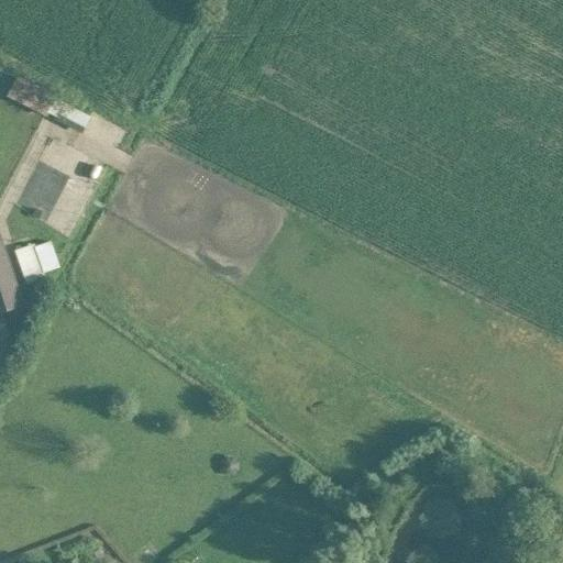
[(52,98),(53,97),(54,94),(18,75),(7,96),(46,117),(48,112),(58,118),(65,105),(52,98)]
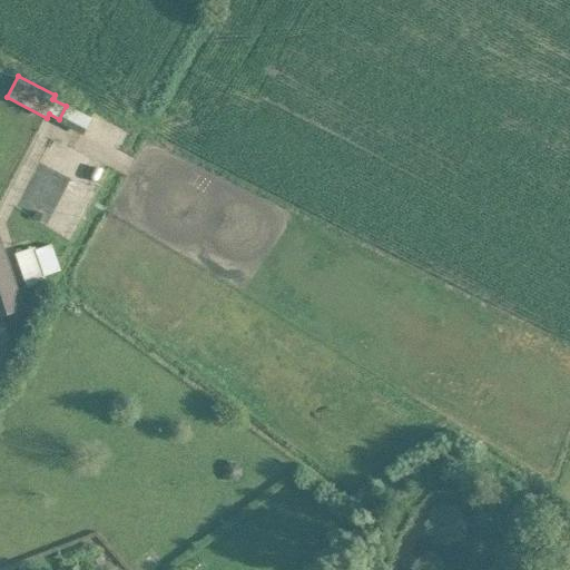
[(90,118),(66,106),(59,119),(58,121),(81,134),(90,118)]
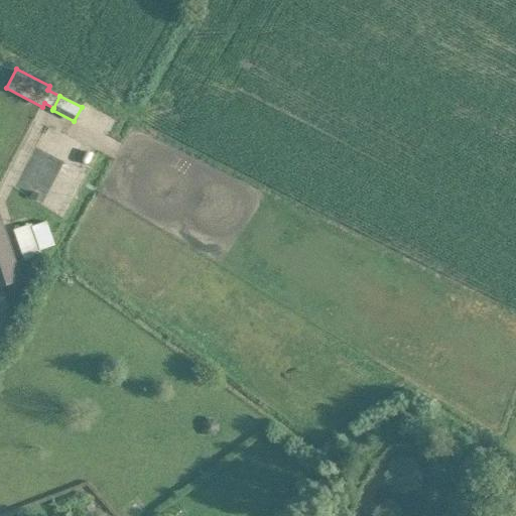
[(44,177),(7,176),(6,190),(28,190),(28,211),(57,212),(58,176),(44,176),(44,177)]
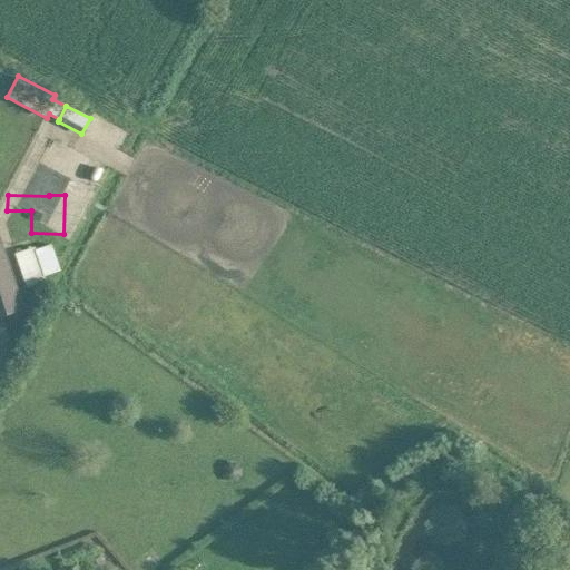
[(0,315),(9,312),(22,307),(0,242),(0,315)]
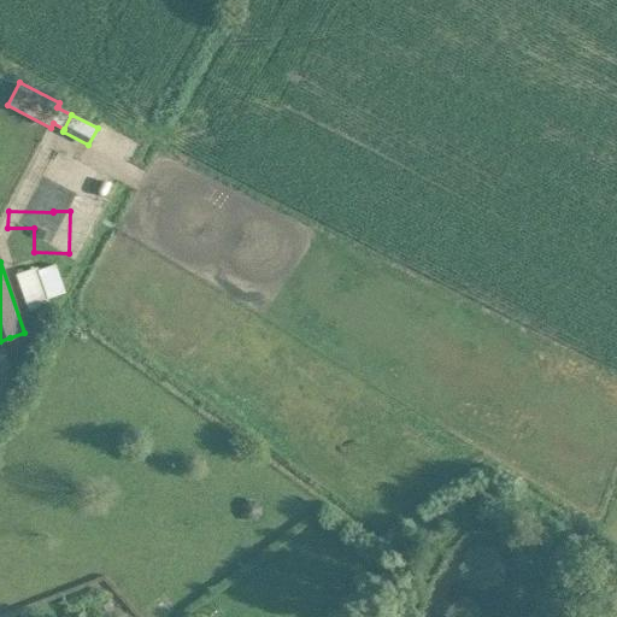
[(39,270),(37,266),(15,275),(28,312),(48,305),(47,300),(66,293),(54,263),(39,270)]
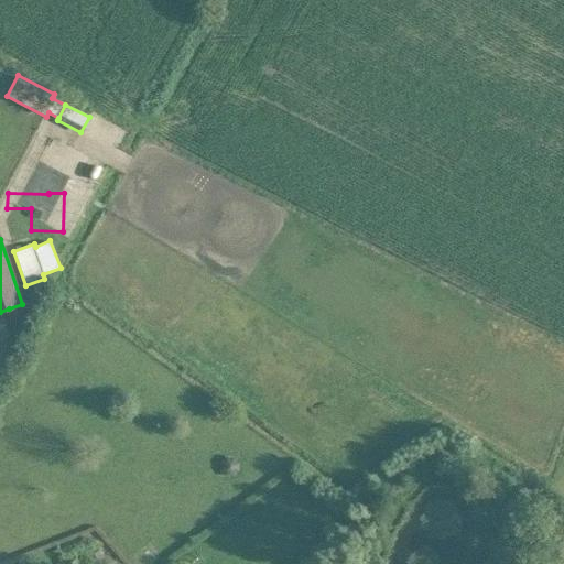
[(209,475),(224,470),(219,455),(205,459),(209,475)]
